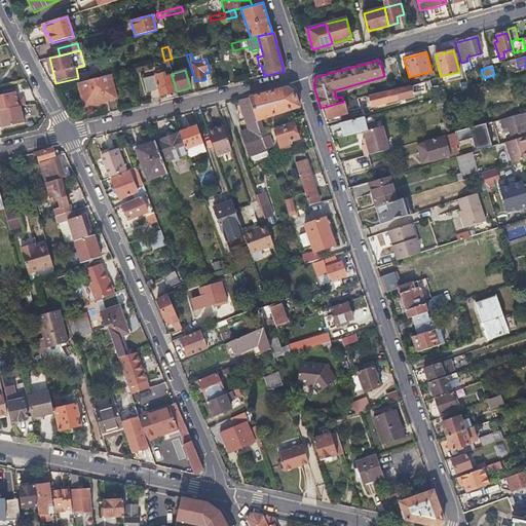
[(77,82),(81,95),(84,107),(116,99),(110,74),(77,82)]
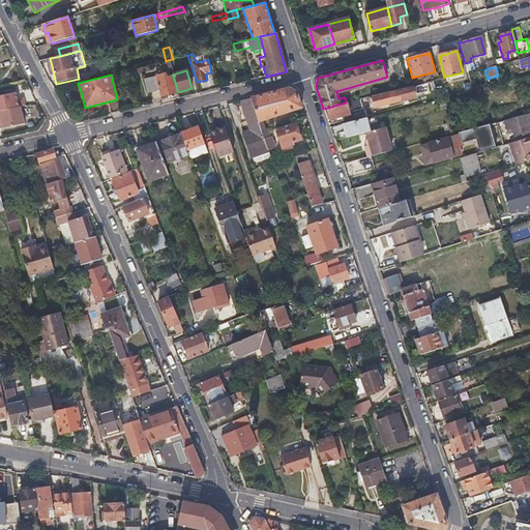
[(155,77),(158,89),(160,96),(178,92),(173,76),(166,78),(165,75),(155,77)]
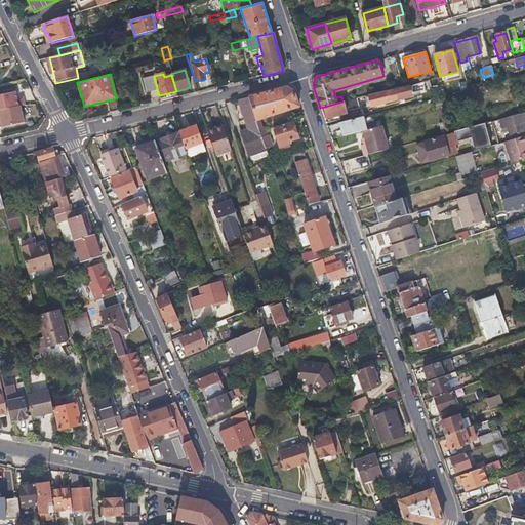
[(157,88),(154,76),(154,75),(143,78),(146,91),(157,88)]
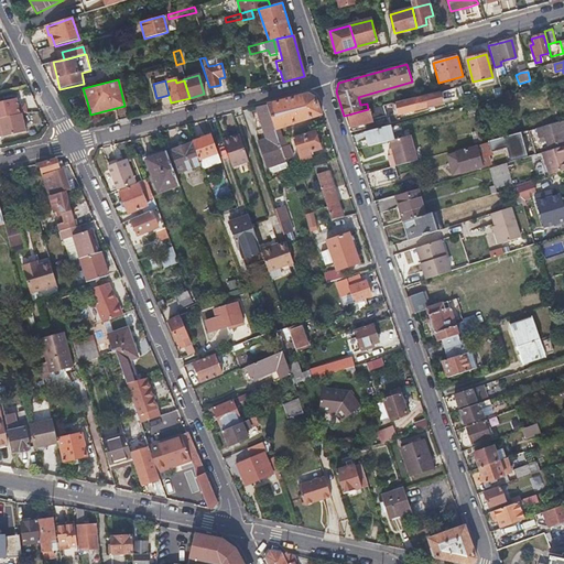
[(399,114),(420,108),(441,102),(440,98),(454,94),(452,87),(396,102),(399,114)]
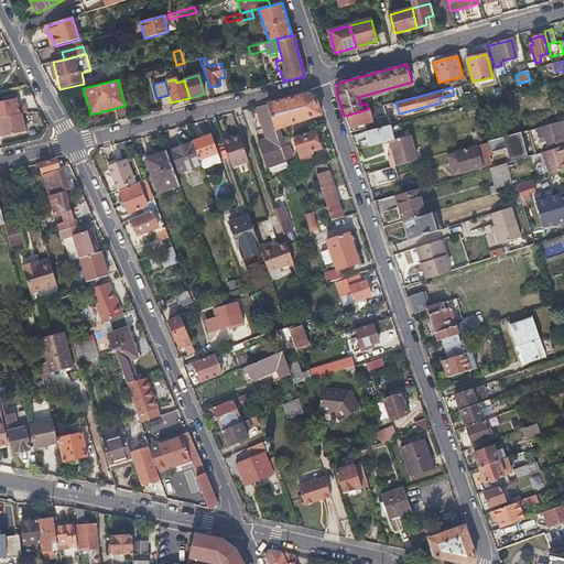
[(267,105),(278,137),(282,136),(279,129),(321,114),(315,98),(307,94),(267,105)]
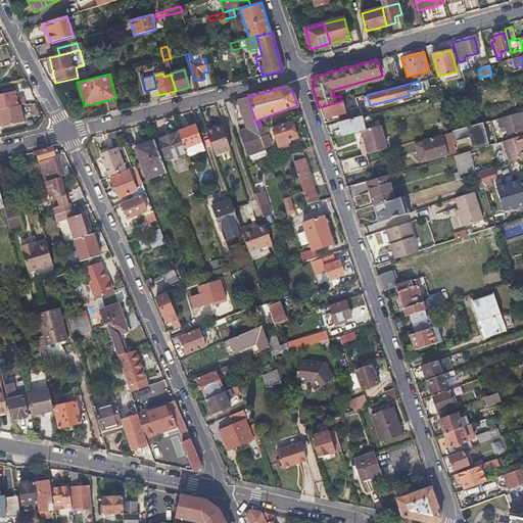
[(0,129),(29,124),(21,90),(0,94),(0,129)]
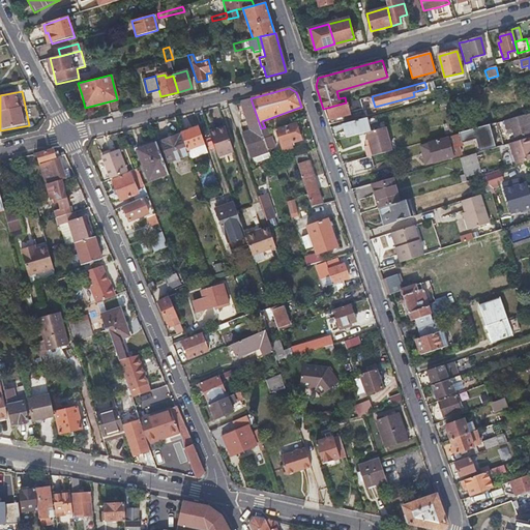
[(521,99),(519,93),(511,95),(513,101),(521,99)]
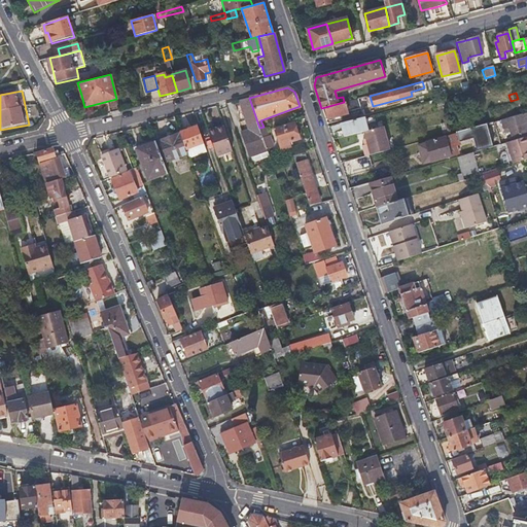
[(259,128),(249,98),(239,100),(250,137),(243,139),(251,164),(253,164),(254,168),(257,169),(271,165),(266,149),(262,139),(260,132),(259,128)]
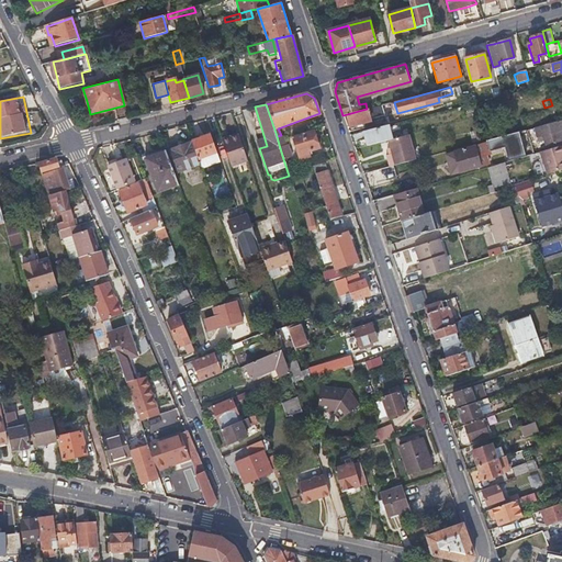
[(382,105),(367,109),(347,114),(349,126),(371,121),(370,119),(384,115),(382,105)]
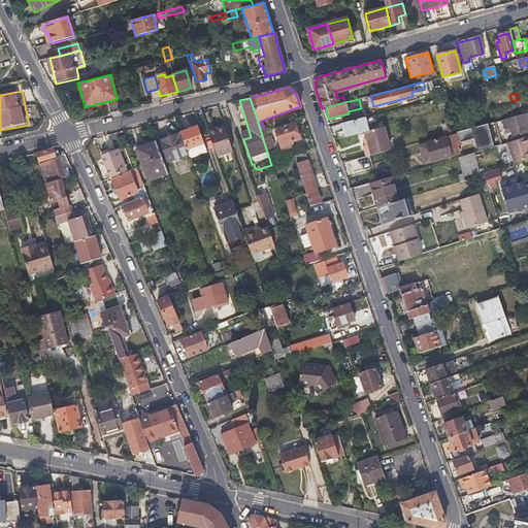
[(527,131),(527,128),(525,124),(527,123),(527,112),(507,120),(510,131),(513,136),(527,131)]
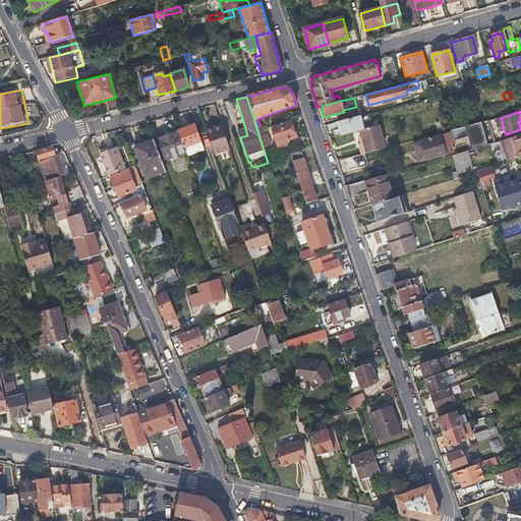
[(359,115),(348,119),(337,122),(340,134),(359,129),(361,137),(363,142),(359,143),(357,143),(360,155),(384,149),(378,124),(362,128),(359,115)]
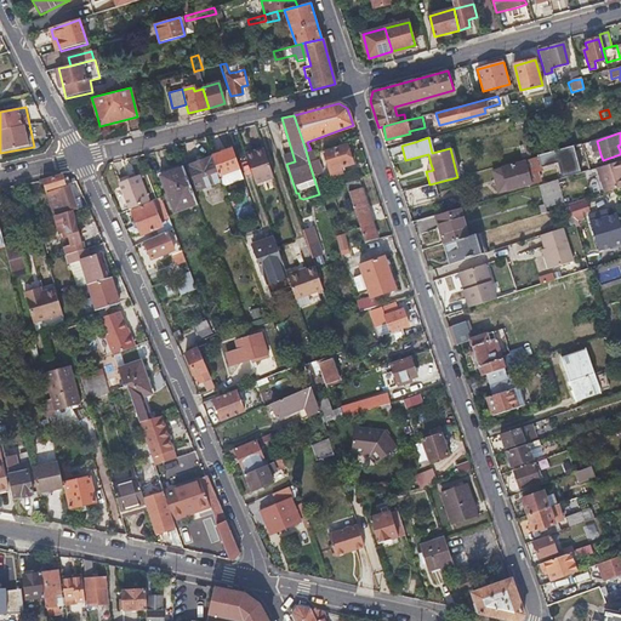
[(597,141),(596,138),(581,142),(586,158),(600,154),(597,141)]
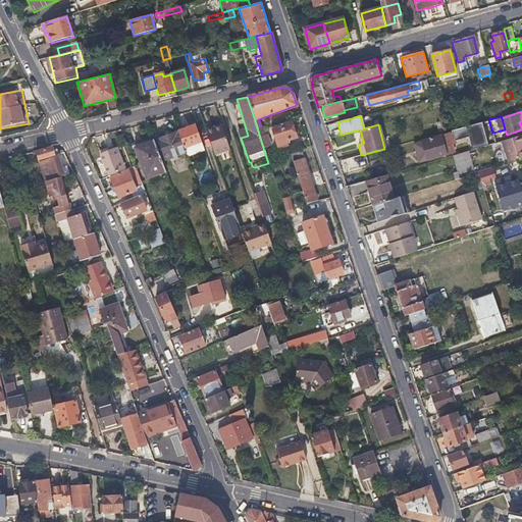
[(492,133),(488,119),(480,121),(482,127),(483,127),(489,145),(496,143),(492,133)]
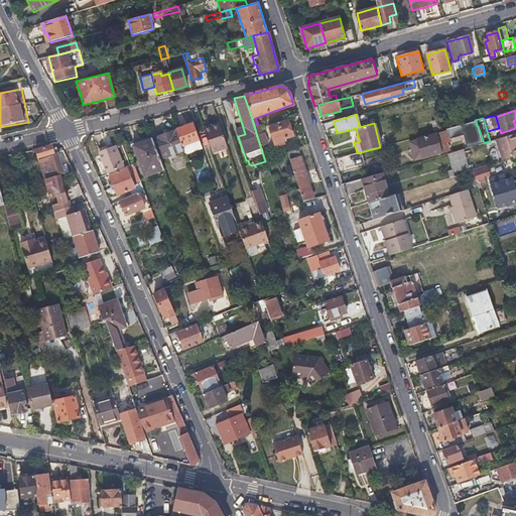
[(275,147),(279,145),(284,144),(283,139),(293,135),(287,119),(267,126),(275,147)]
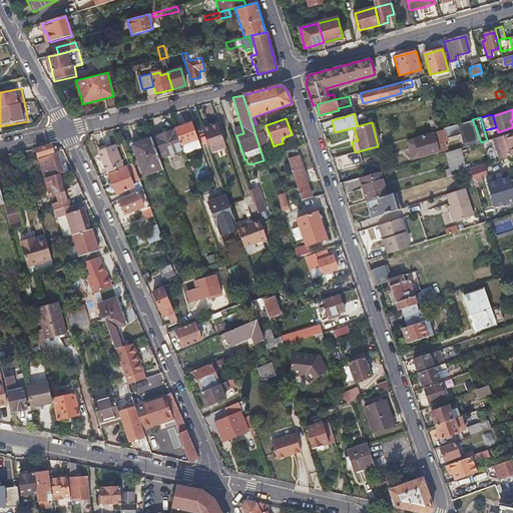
[(175,129),(181,145),(197,139),(191,122),(175,129)]
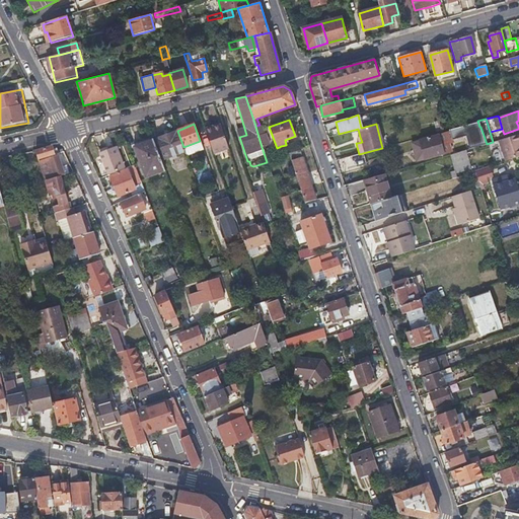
[(219,125),(204,130),(212,154),(227,148),(219,125)]
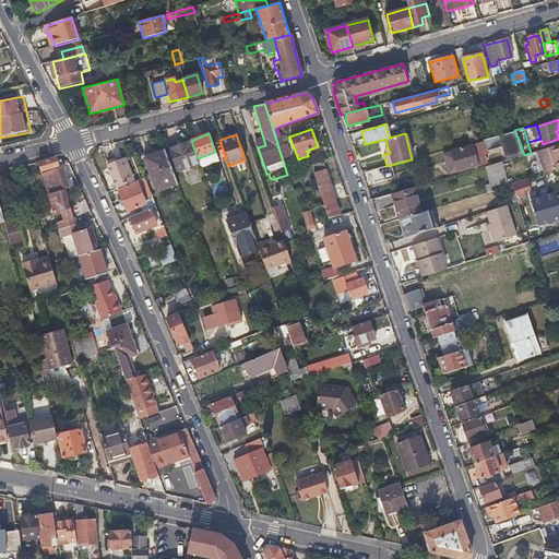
[(199,163),(198,158),(191,141),(168,149),(177,170),(199,163)]
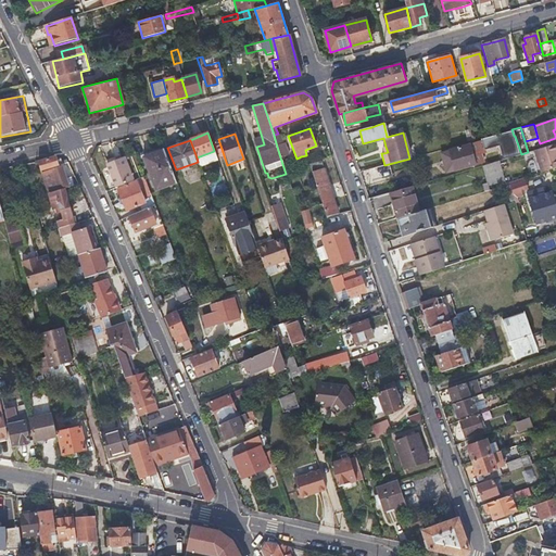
[(555,143),(534,150),(541,173),(555,167),(555,143)]
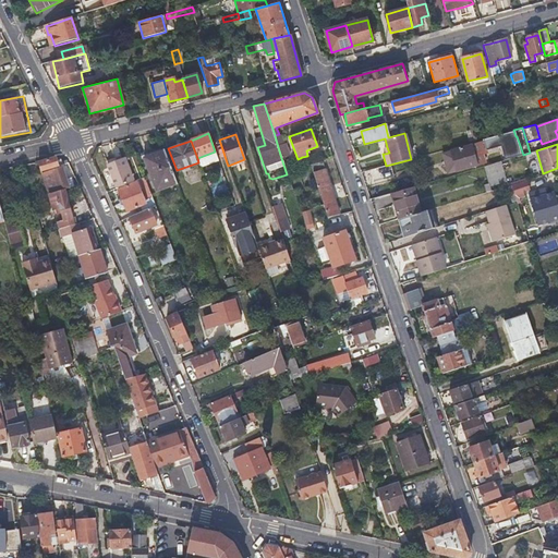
[(283,145),(278,147),(281,158),(289,156),(286,145),(283,145)]
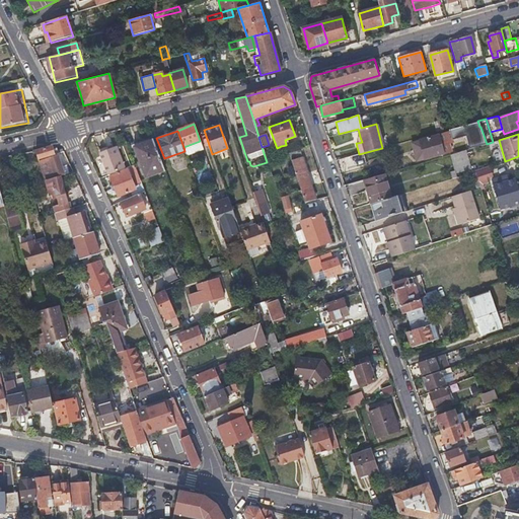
[(419,140),(422,150),(425,159),(443,153),(438,135),(419,140)]
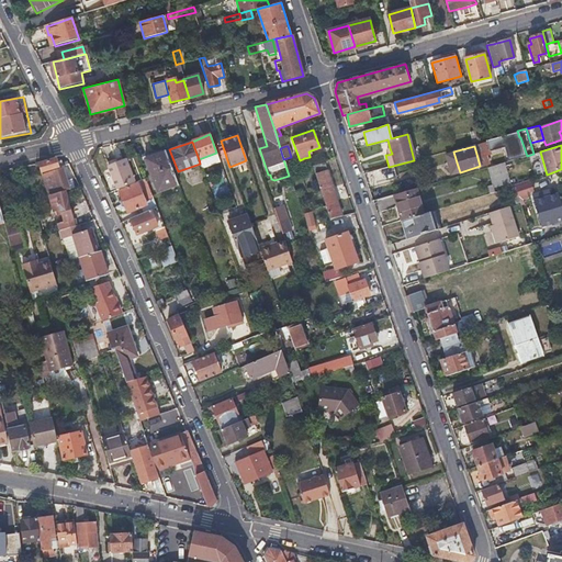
[(166,152),(155,155),(145,159),(157,193),(178,186),(166,152)]
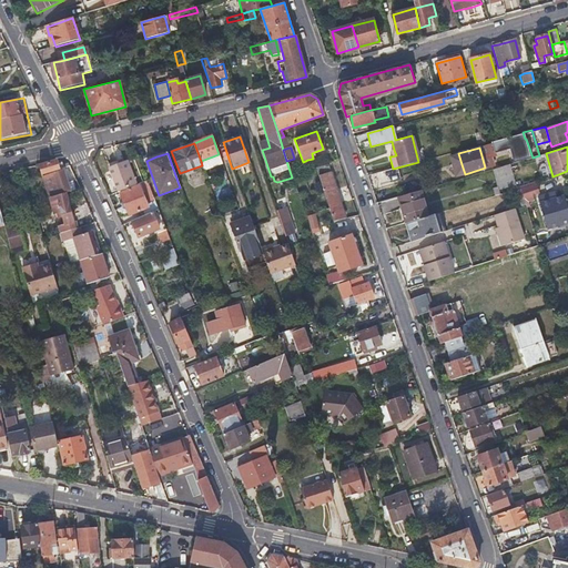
[(58,163),(58,162),(57,160),(38,165),(41,175),(69,166),(67,163),(62,165),(61,162),(58,163)]
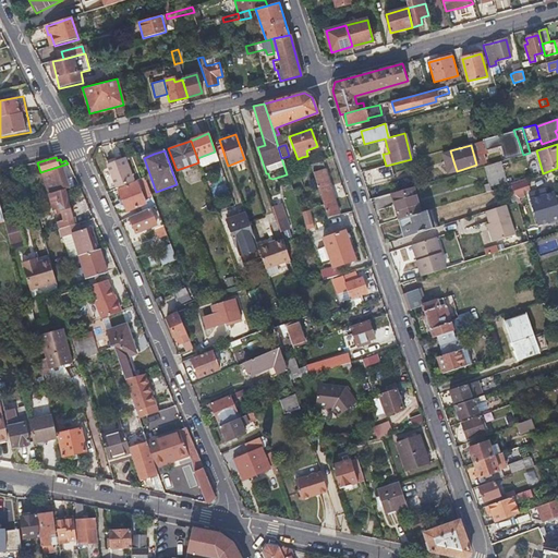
[(134,181),(129,170),(123,158),(106,166),(117,189),(134,181)]
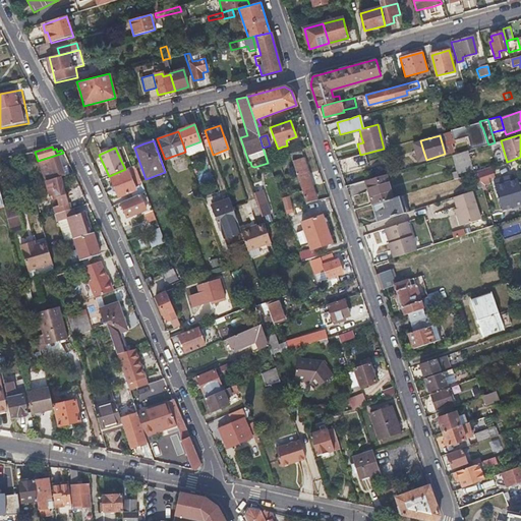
[(304,158),(303,154),(302,151),(290,155),(307,205),(317,200),(308,175),(302,159),(304,158)]
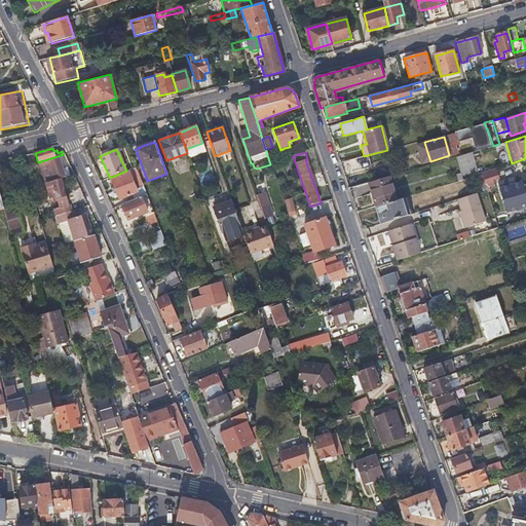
[(473,152),(464,154),(456,157),(459,167),(476,162),(473,152)]
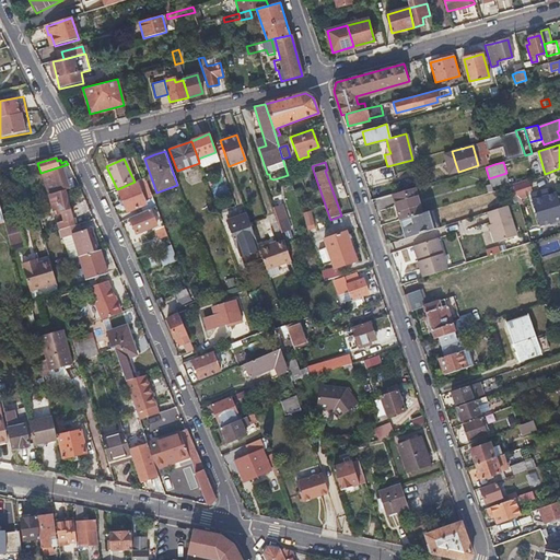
[(373,171),(374,175),(375,178),(389,174),(387,166),(373,171)]
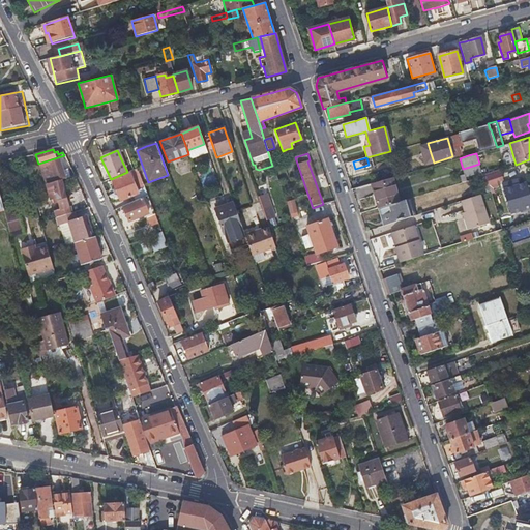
[(59,160),(38,167),(45,185),(60,181),(64,179),(71,177),(69,171),(63,173),(59,160)]
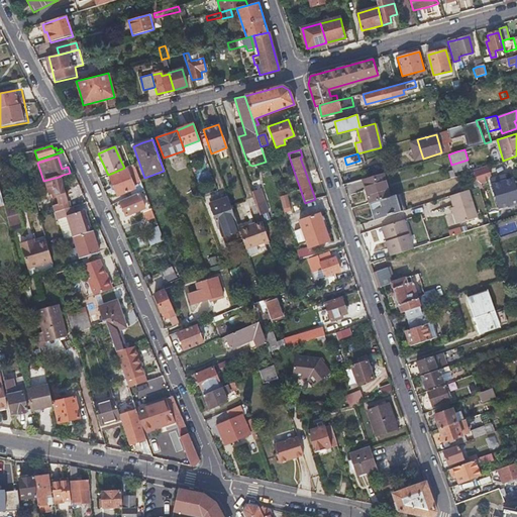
[(468,160),(451,165),(453,172),(470,167),(468,160)]
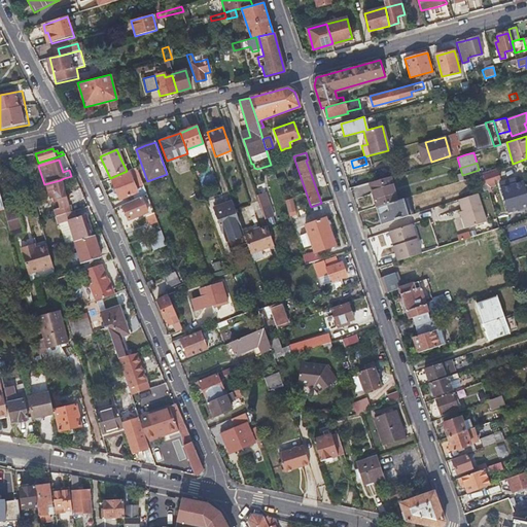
[(13,166),(15,171),(16,176),(23,175),(20,164),(13,166)]
